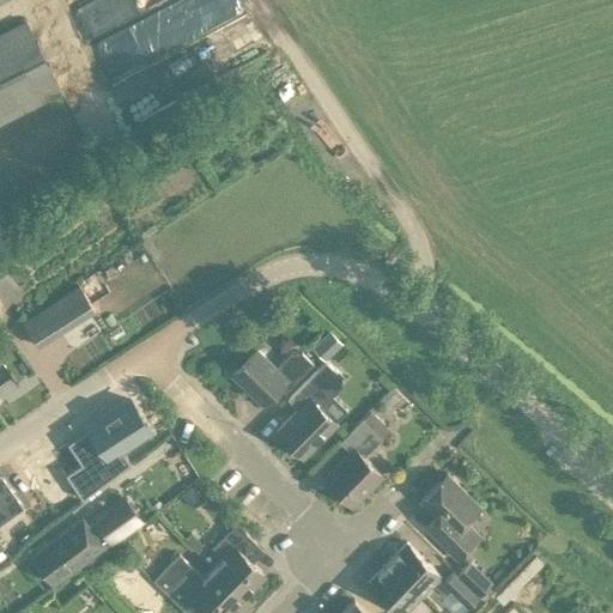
[(0,37),(0,125),(62,93),(26,24),(0,37)]
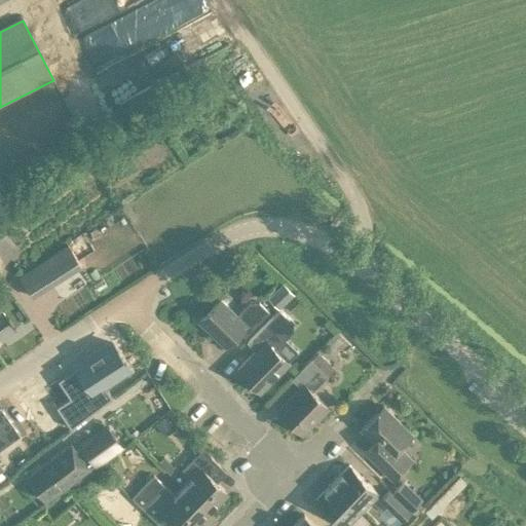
[(4,212),(0,214),(0,238),(15,227),(4,212)]
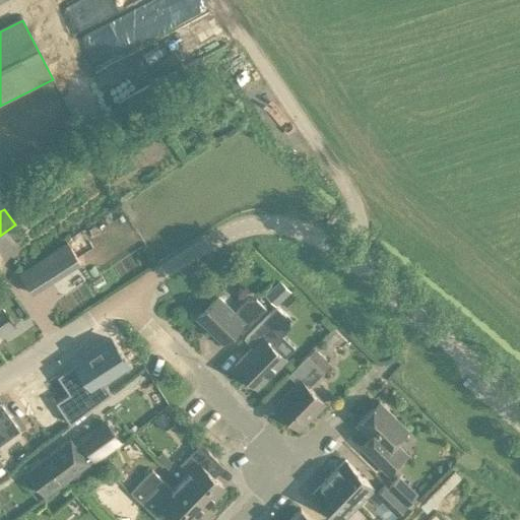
[(34,296),(81,264),(68,244),(20,275),(34,296)]
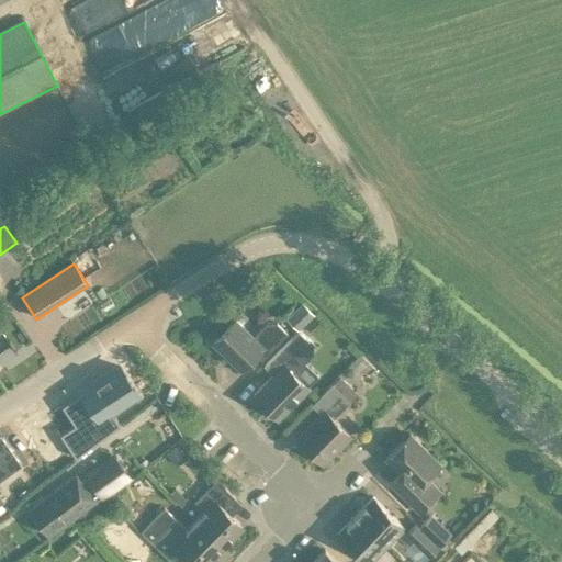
[(314,316),(303,305),(287,321),(298,333),(314,316)]
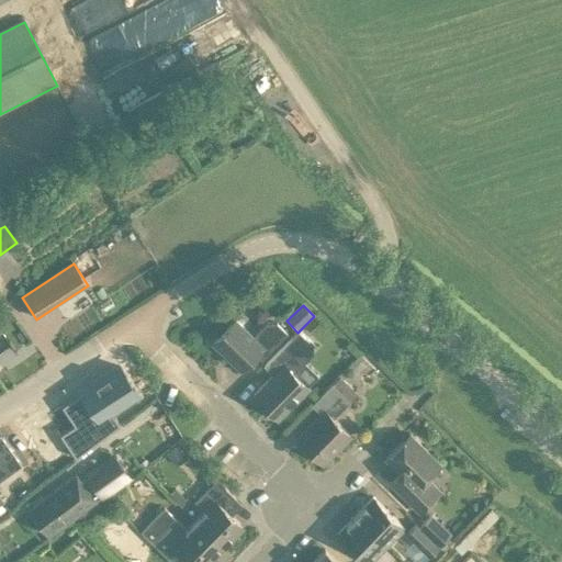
[(267,325),(254,338),(236,322),(213,345),(240,372),(256,357),(262,362),(288,335),(277,325),(272,330),(267,325)]
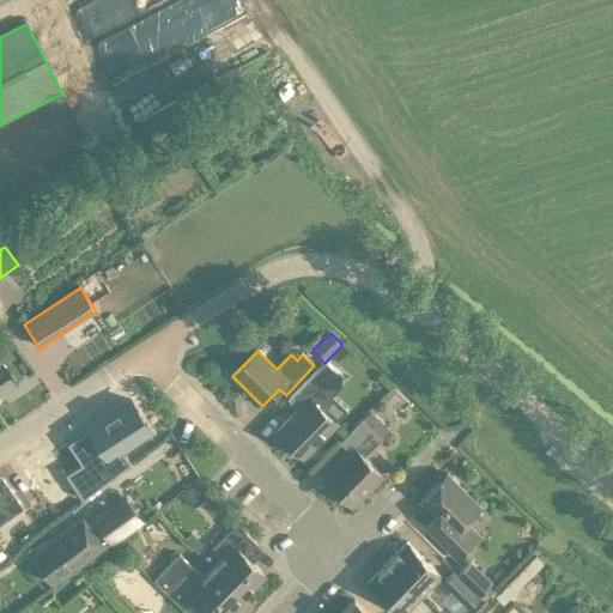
[(0,384),(12,376),(0,359),(0,384)]
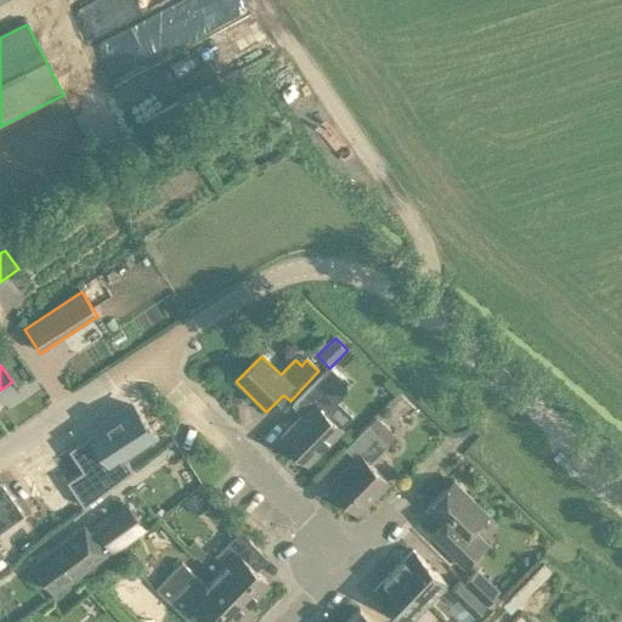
[(331,368),(314,385),(292,407),(303,417),(281,440),(307,465),(343,431),(326,416),(348,394),(348,382),(343,377),(341,379),(331,368)]
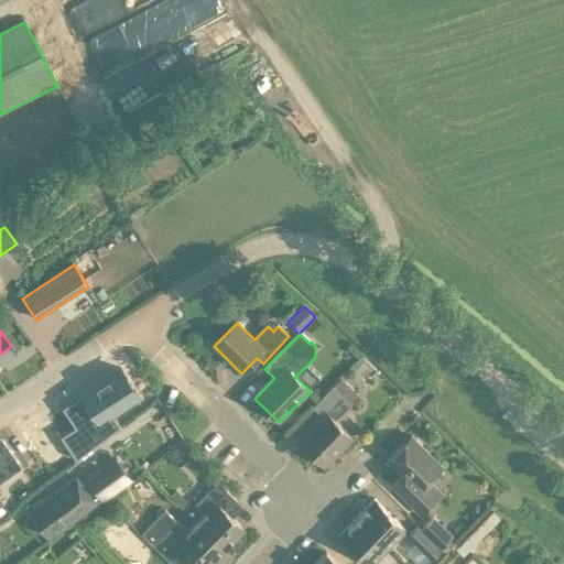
[(74,463),(120,427),(111,414),(138,397),(121,370),(62,409),(75,429),(58,440),(74,463)]
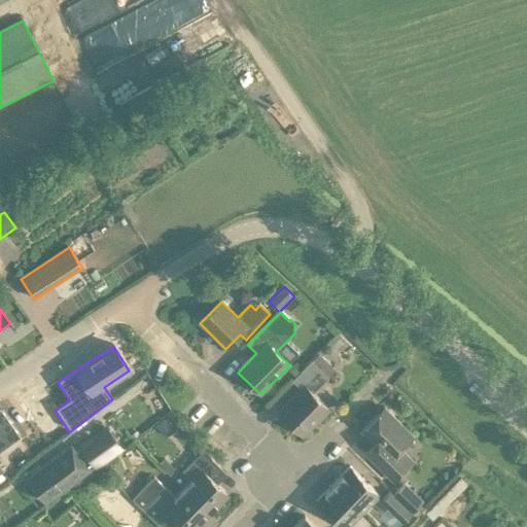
[(336,349),(319,356),(326,374),(344,366),(336,349)]
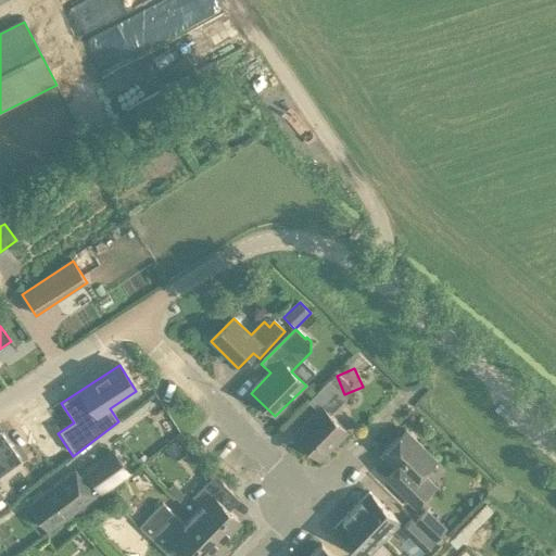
[(346,399),(329,381),(308,402),(318,412),(294,436),(319,459),(346,432),(330,416),(346,399)]
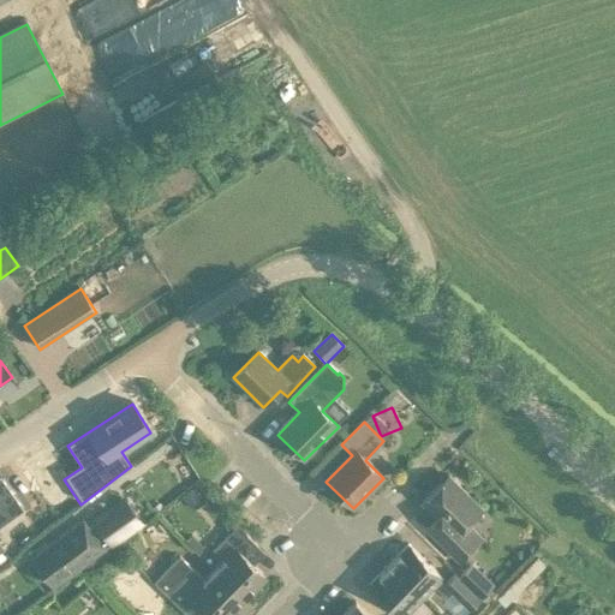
[(427,529),(459,562),(482,539),(467,525),(483,511),(449,477),(423,503),(437,518),(427,529)]
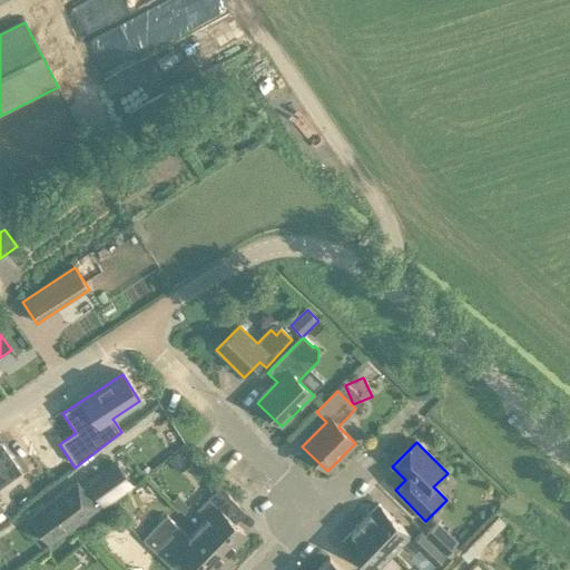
[(0,513),(3,511),(0,505),(0,490),(23,473),(1,443),(0,443),(0,513)]
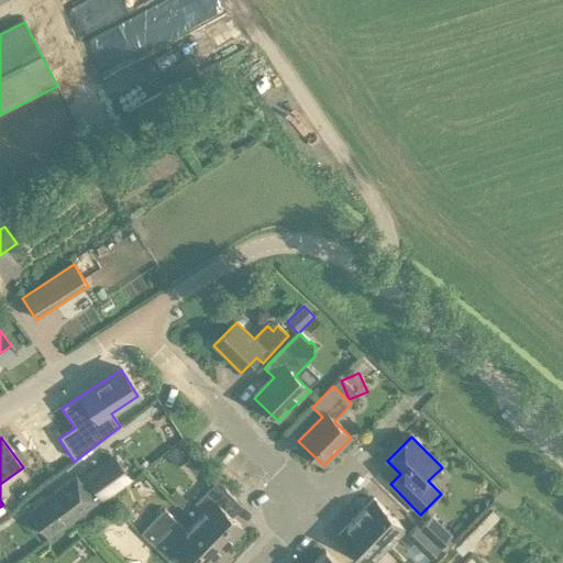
[(88,477),(80,483),(76,477),(30,511),(48,537),(95,503),(95,504),(102,498),(103,498),(134,475),(119,454),(88,477)]
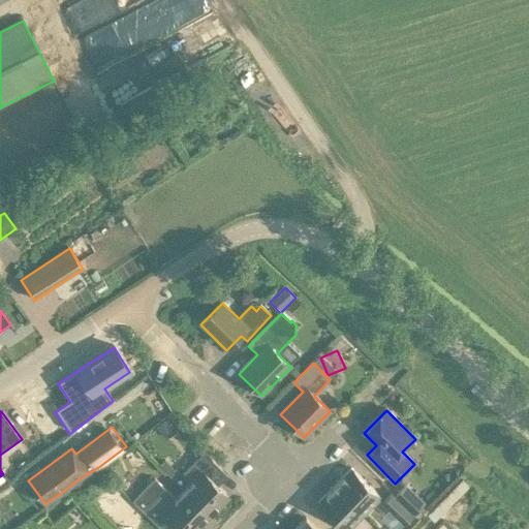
[(184,491),(211,517),(229,497),(212,480),(222,470),(204,453),(184,474),(192,483),(184,491)]
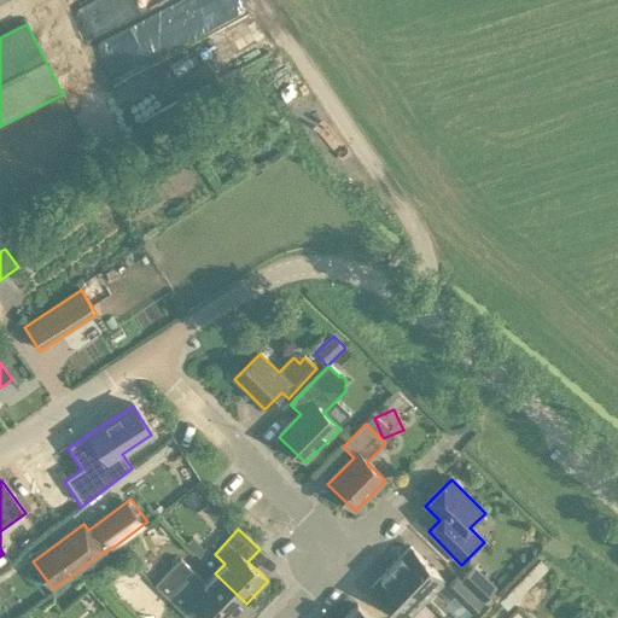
[(391,569),(425,602),(437,590),(449,602),(455,596),(472,613),(483,602),(461,581),(459,578),(449,588),(444,583),(445,582),(410,548),(391,569)]
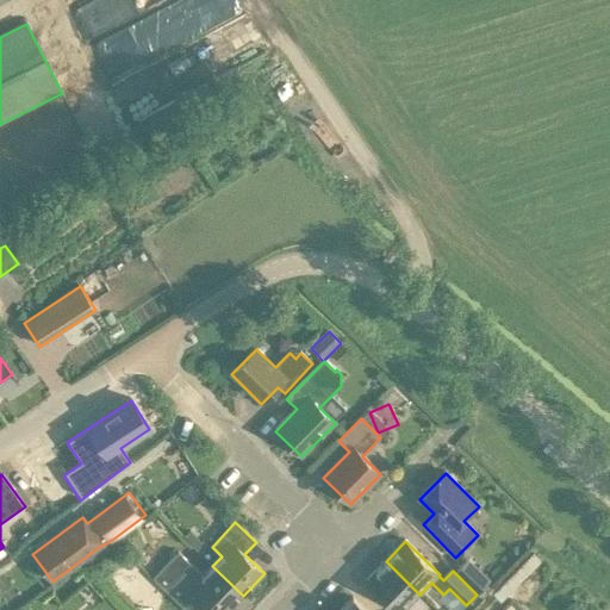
[(203,576),(193,566),(179,553),(154,579),(167,592),(168,595),(184,609),(190,609),(201,598),(212,609),(228,609),(243,596),(212,566),(203,576)]
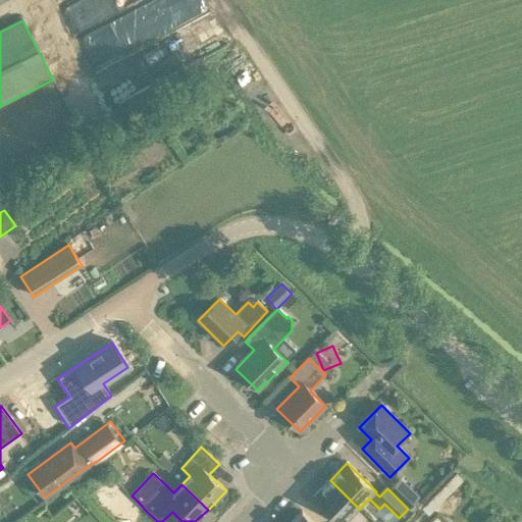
[(464,483),(457,475),(422,511),(430,518),(464,483)]
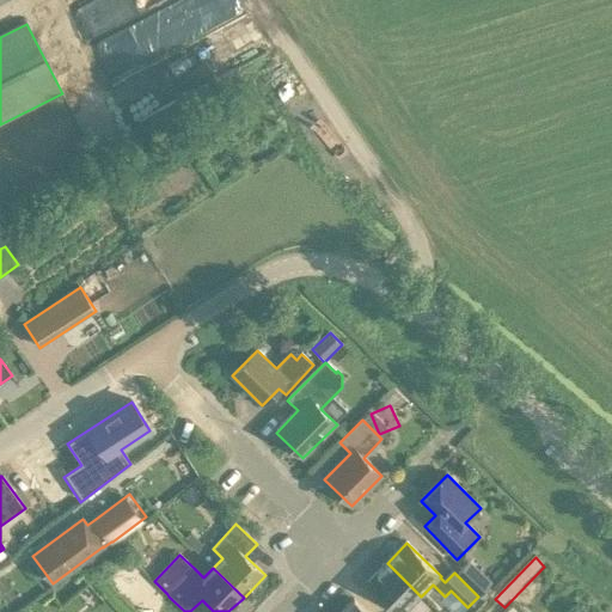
[(470,562),(457,575),(478,597),(491,583),(470,562)]
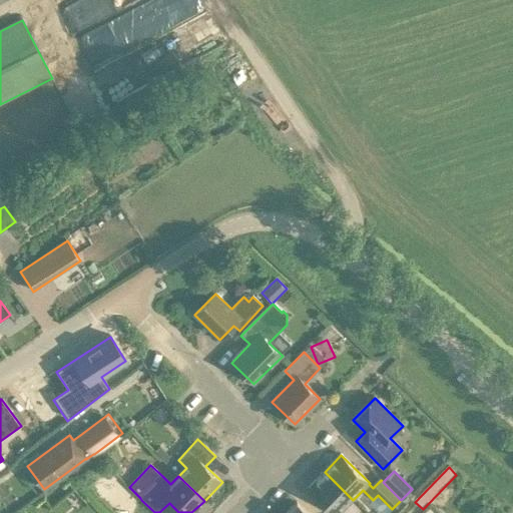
[(340,512),(353,500),(325,472),(309,489),(333,512),(340,512)]
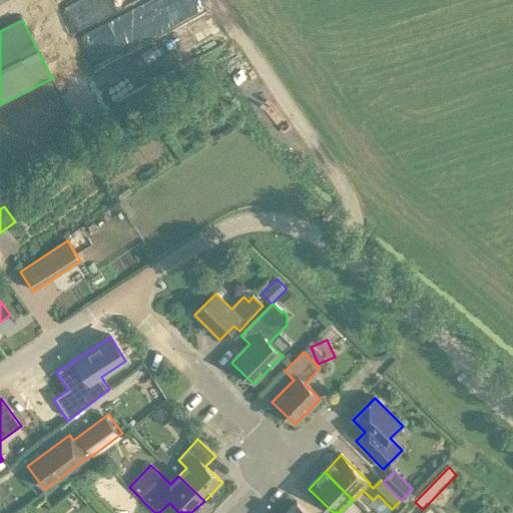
[(287,512),(307,512),(297,503),(287,512)]
